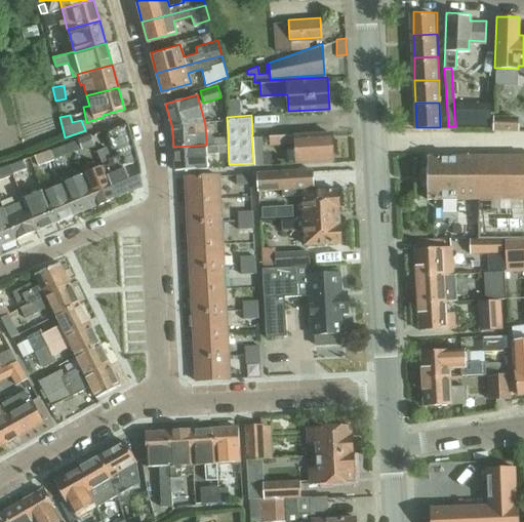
[(518,116),(492,115),(491,129),(518,131),(518,116)]
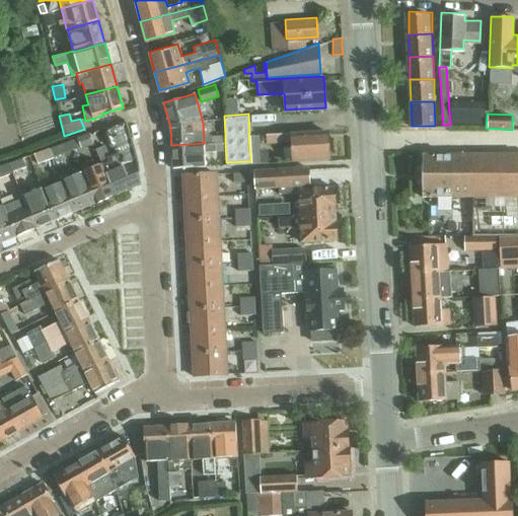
[(115,194),(127,189),(140,182),(137,159),(126,118),(102,127),(111,145),(114,146),(116,151),(107,155),(103,145),(96,148),(115,194)]
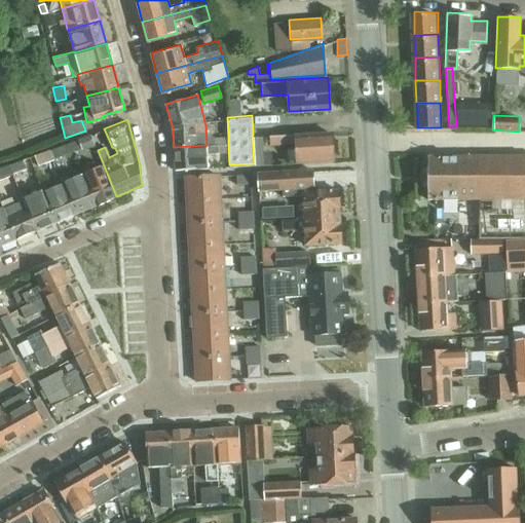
[(294,142),(295,161),(332,159),(331,131),(263,135),(264,140),(268,140),(268,144),(294,142)]
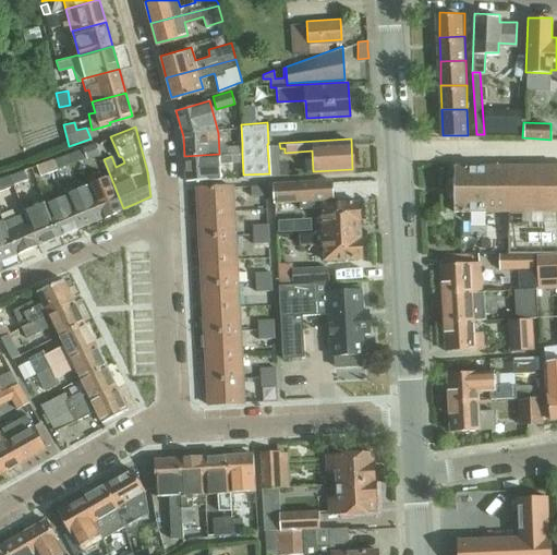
[(83,147),(74,151),(79,160),(86,157),(86,158),(99,153),(95,142),(82,146),(83,147)]
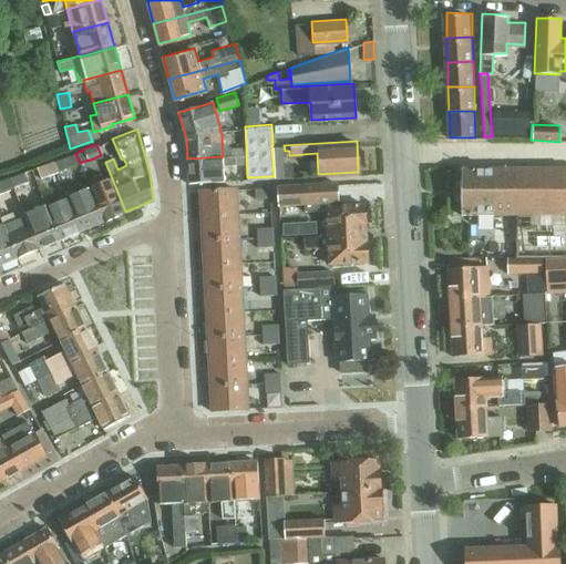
[(229,145),(229,156),(234,155),(234,156),(246,155),(246,145),(229,145)]
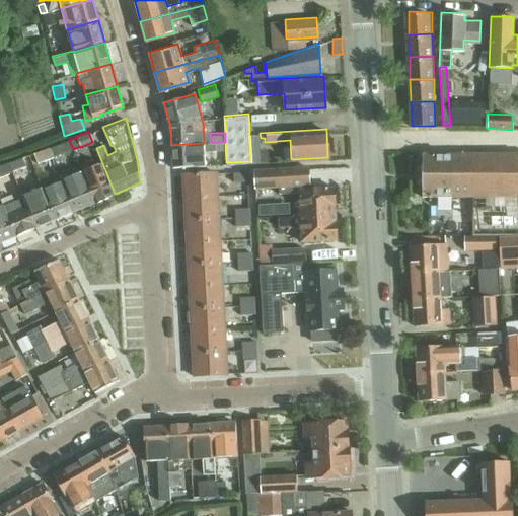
[(248,134),(250,161),(259,161),(257,133),(249,133),(248,134)]
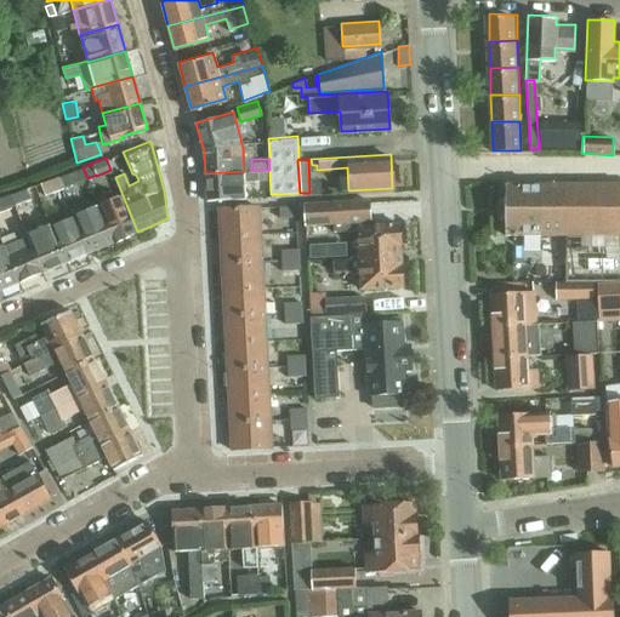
[(63,187),(87,178),(83,167),(58,176),(63,187)]
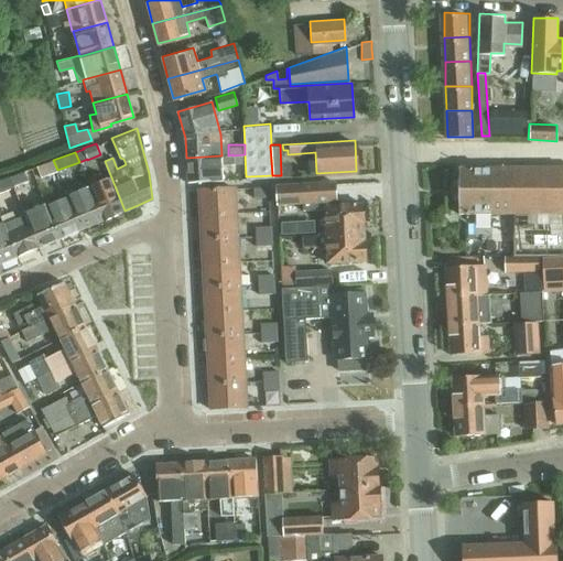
[(186,158),(187,181),(223,179),(222,164),(234,164),(233,155),(233,154),(228,155),(222,155),(186,158)]
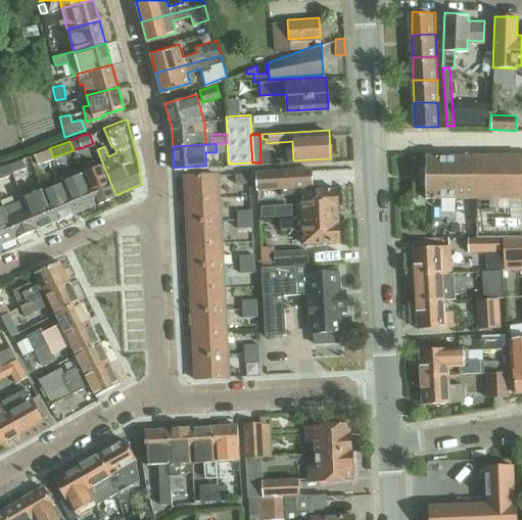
[(37,163),(53,157),(49,148),(33,154),(37,163)]
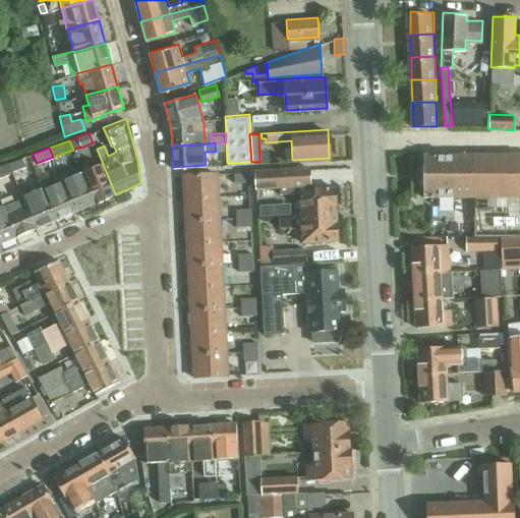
[(95,203),(115,194),(97,149),(95,150),(101,163),(94,166),(92,160),(78,165),(81,172),(82,172),(95,203)]
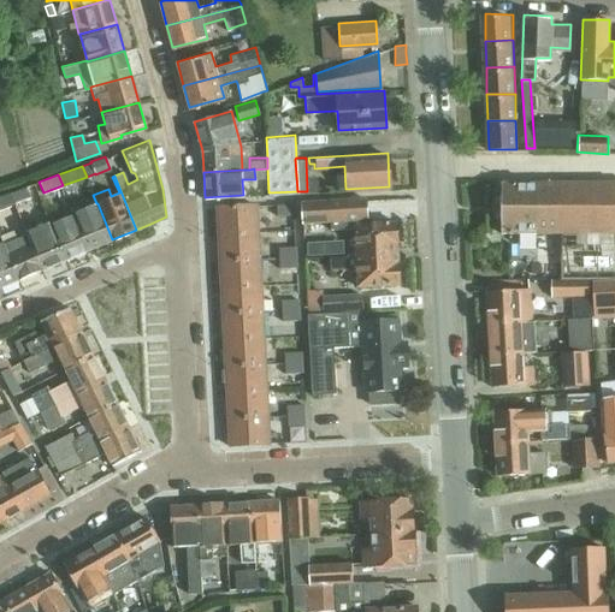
[(614,231),(614,180),(501,180),(501,231),(536,231),(536,251),(560,251),(560,231),(614,231)]
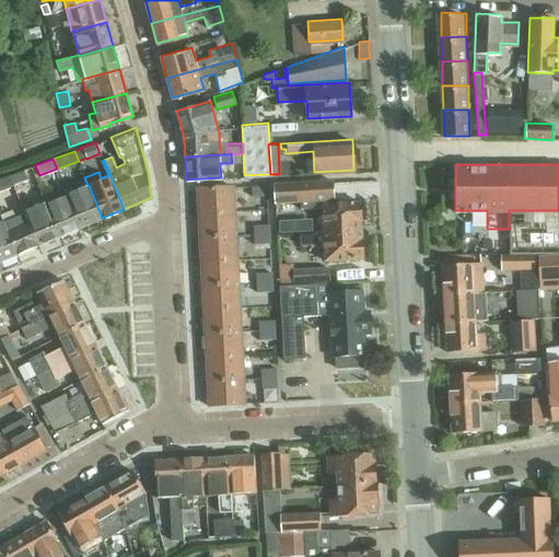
[(9,174),(13,184),(27,178),(23,170),(9,174)]
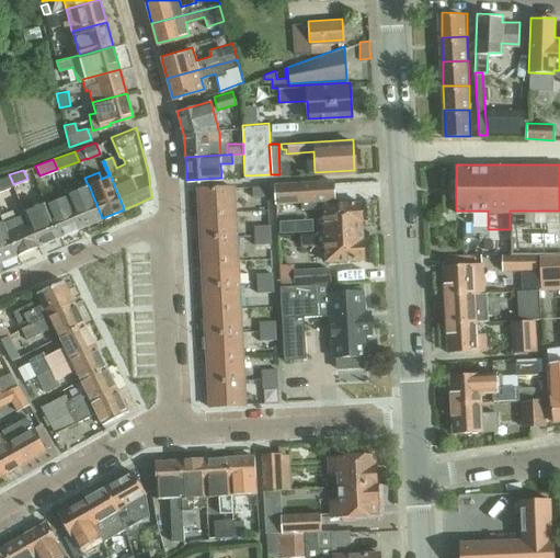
[(13,184),(9,174),(0,178),(0,190),(13,185),(13,184)]
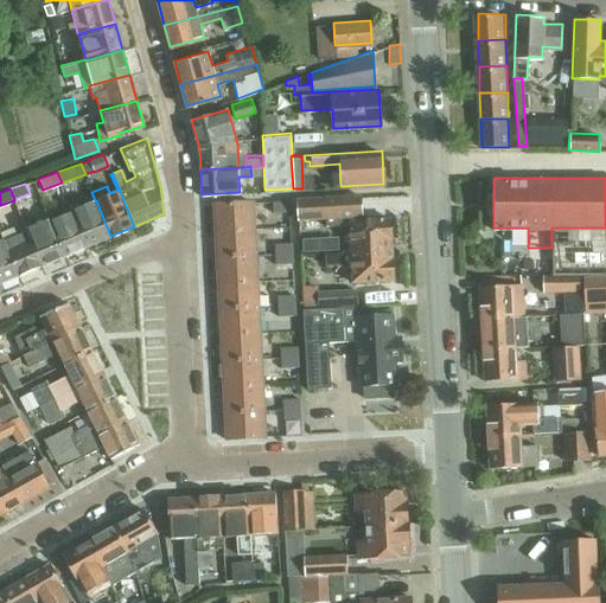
[(358,194),(338,196),(338,212),(348,211),(348,223),(350,250),(391,248),(390,217),(361,218),(358,194)]
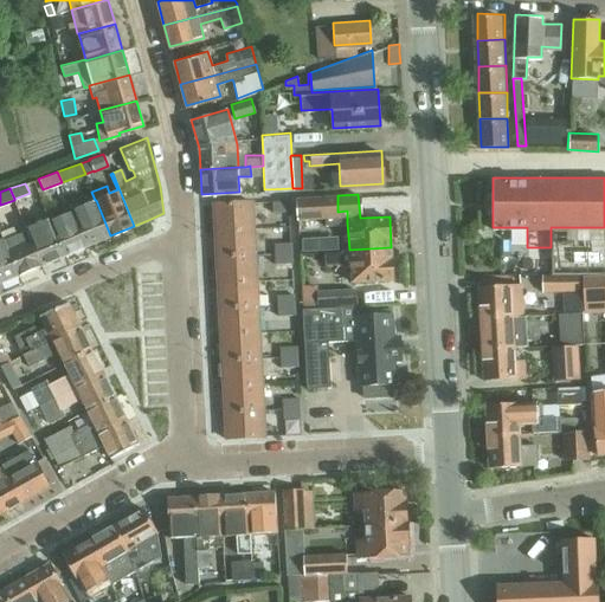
[(347,211),(338,212),(338,195),(296,198),(297,217),(324,215),(324,224),(347,222),(347,211)]
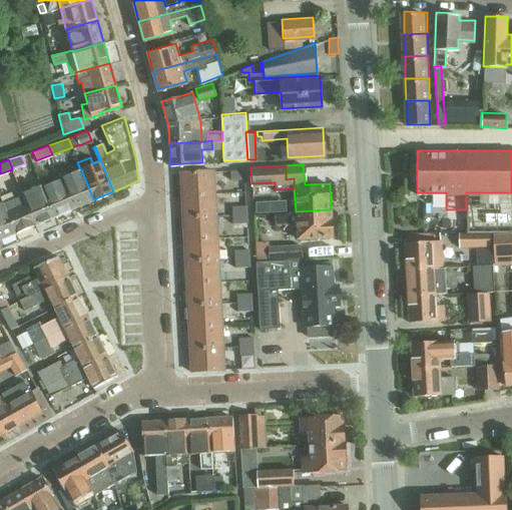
[(64,166),(58,169),(74,207),(93,199),(81,169),(80,169),(67,175),(64,166)]
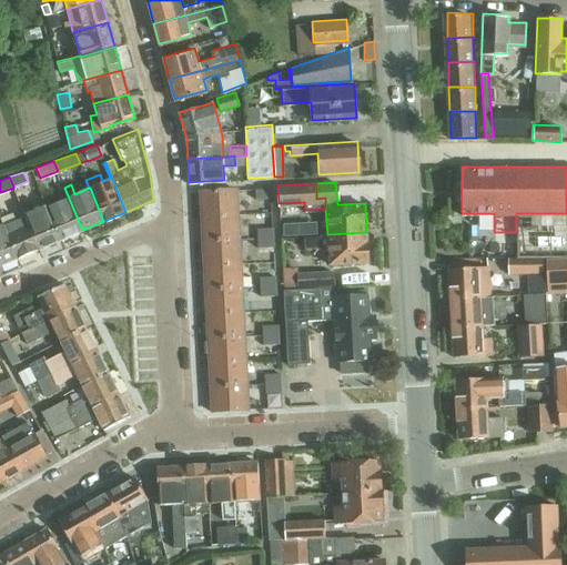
[(270,195),(270,187),(254,187),(254,197),(270,195)]
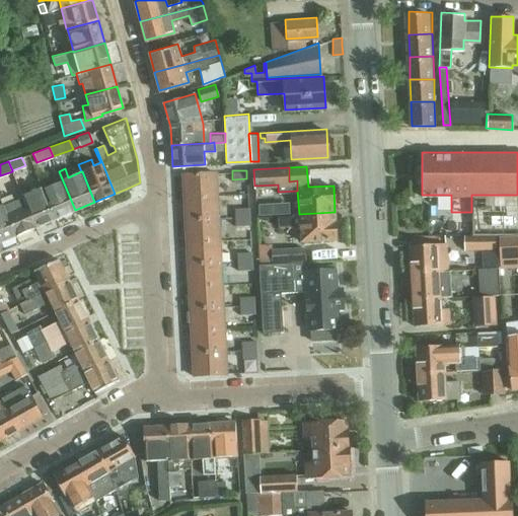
[(55,218),(75,210),(59,171),(55,173),(59,181),(43,188),(55,218)]
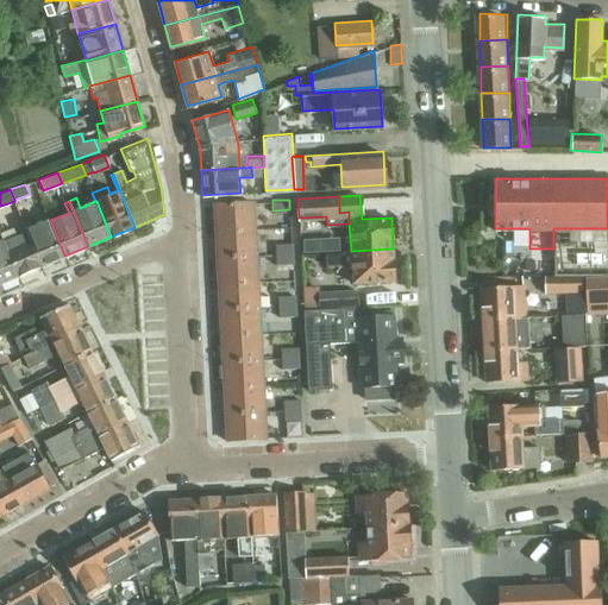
[(213,203),(214,229),(255,228),(254,201),(213,203)]
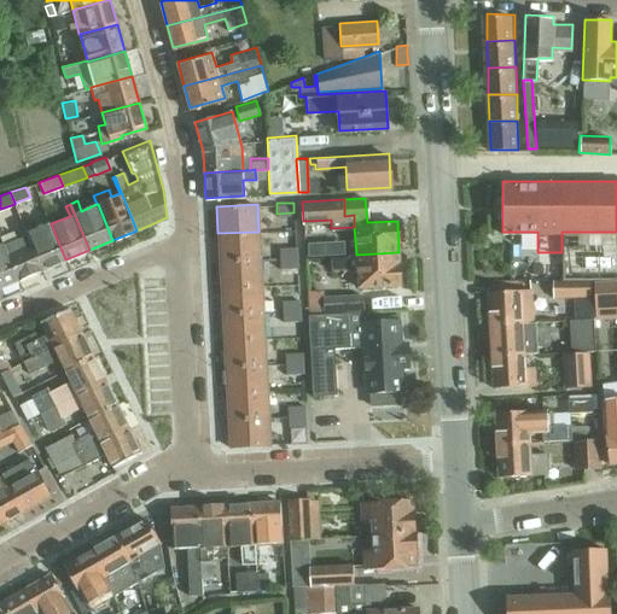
[(41,269),(65,259),(51,223),(31,232),(29,227),(25,229),(41,269)]
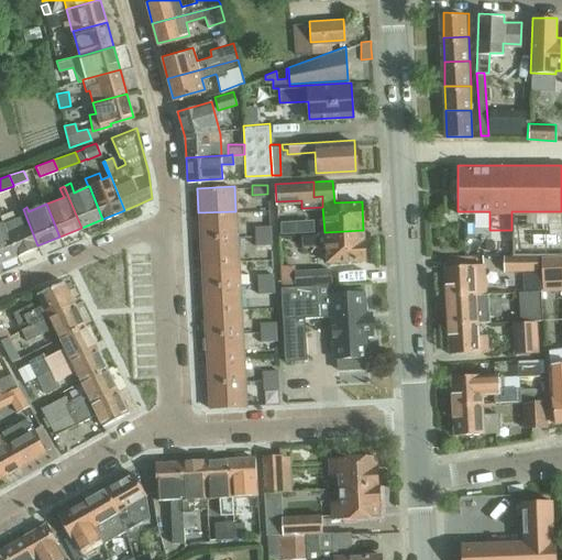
[(15,255),(37,245),(23,209),(19,210),(20,215),(2,222),(15,255)]
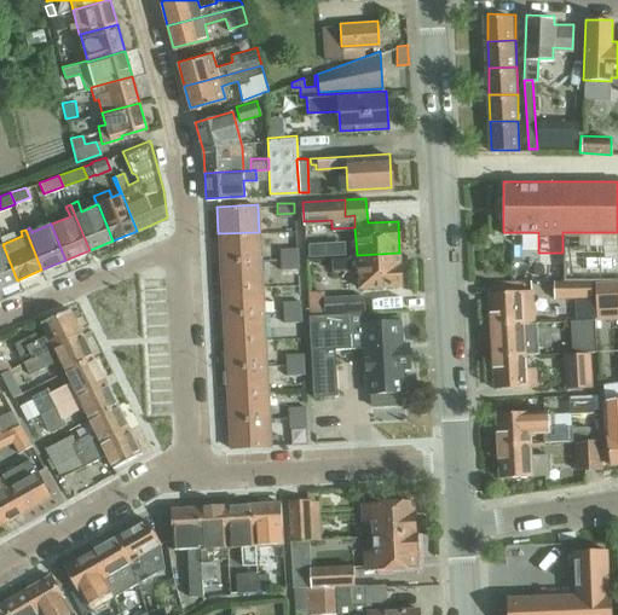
[(218,233),(219,260),(260,257),(259,232),(218,233)]
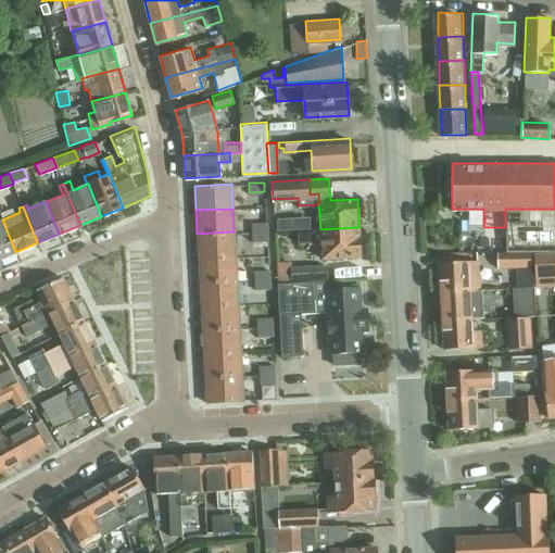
[(554,209),(505,209),(505,227),(505,248),(554,248),(554,209)]
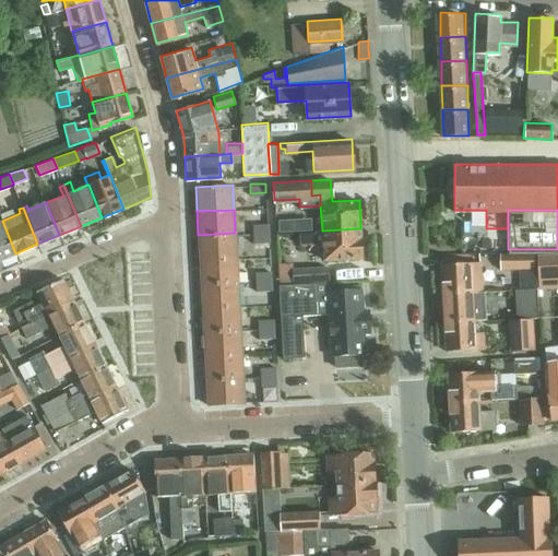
[(0,260),(15,253),(2,221),(0,221),(0,260)]
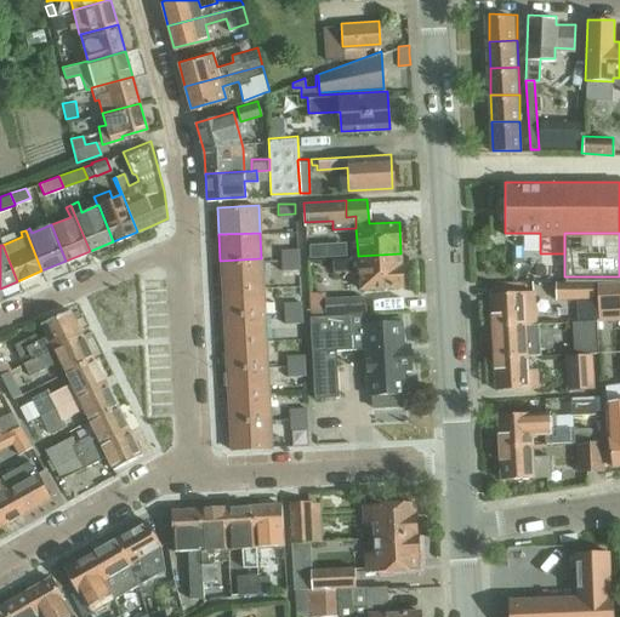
[(279,247),(280,258),(299,258),(299,247),(279,247)]
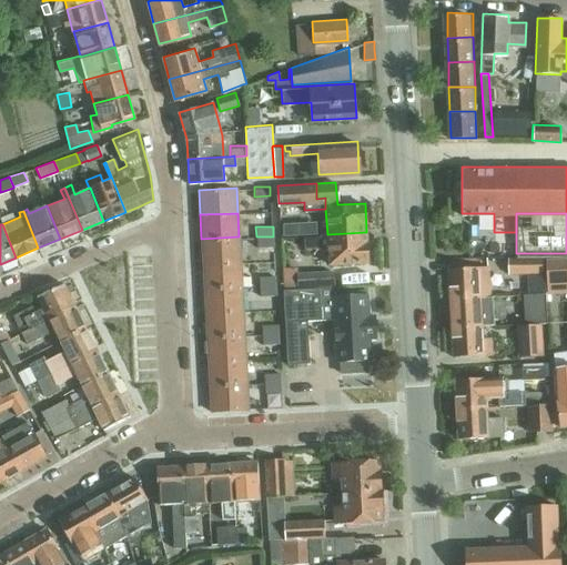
[(327,234),(303,235),(304,248),(327,246),(328,263),(368,261),(366,232),(327,234)]
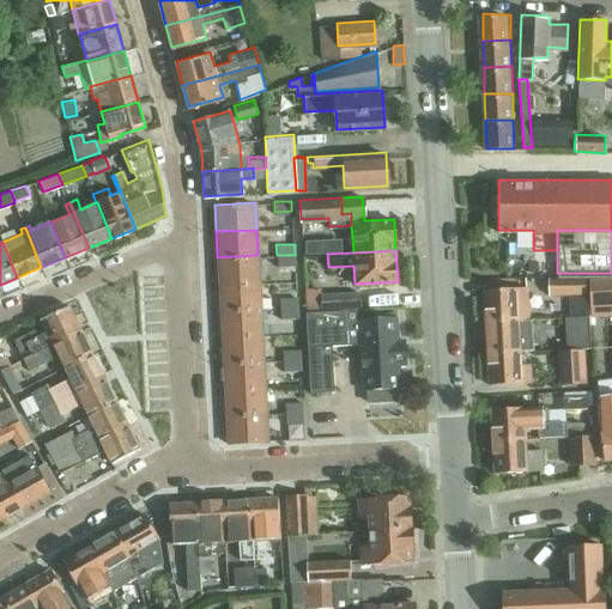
[(217,257),(218,284),(259,281),(258,255),(217,257)]
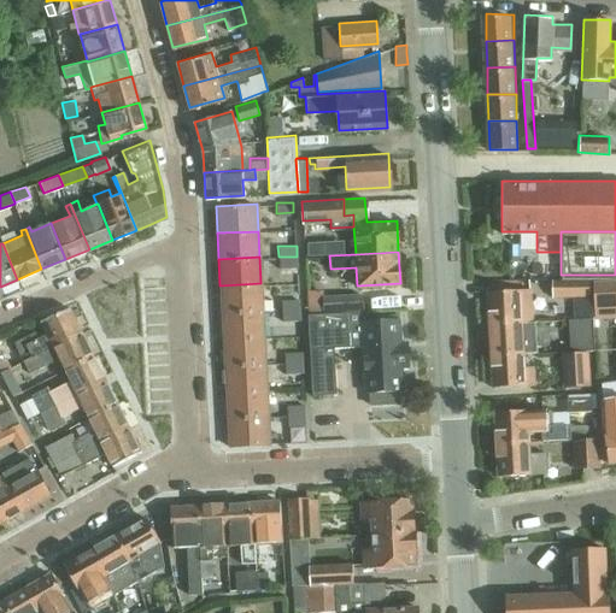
[(279,267),(297,266),(297,257),(279,257),(279,267)]
